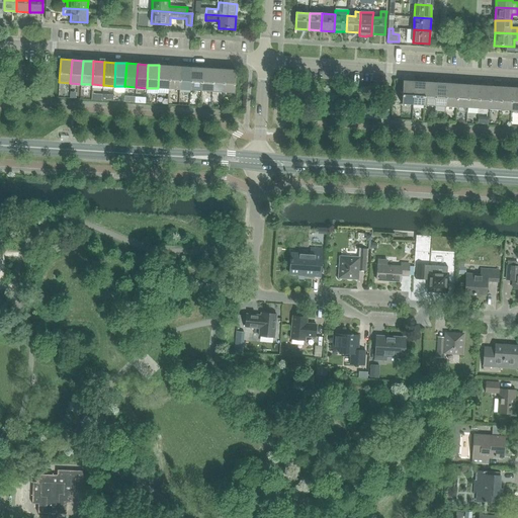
[(158,88),(169,89),(170,66),(159,65),(158,88)]
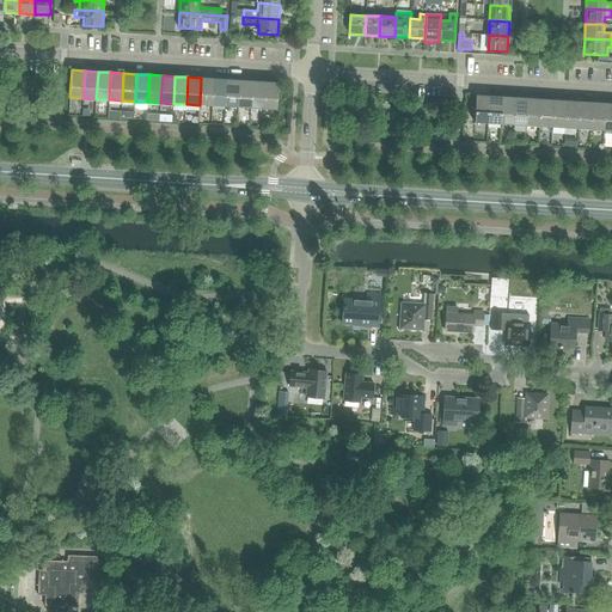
[(200,105),(212,106),(214,79),(201,78),(200,105)]
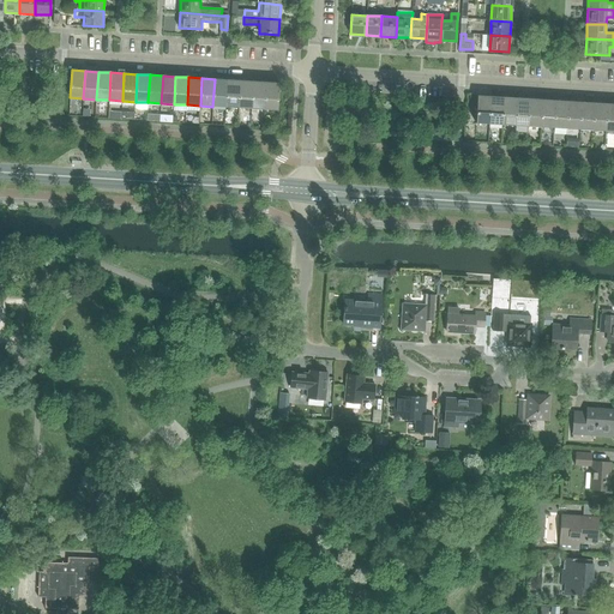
[(212,107),(226,107),(228,79),(215,79),(212,107)]
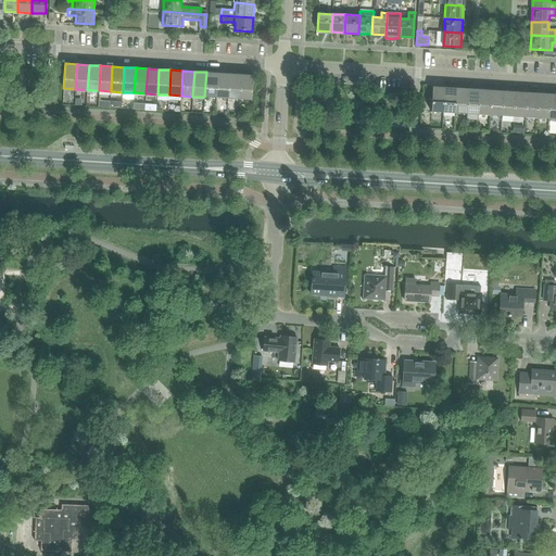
[(204,97),(216,98),(217,73),(206,72),(204,97)]
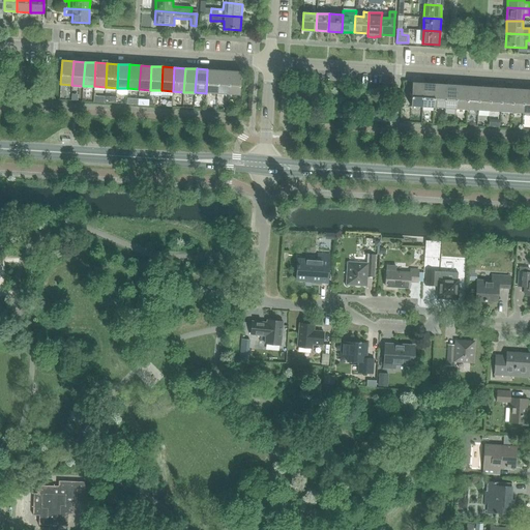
[(206,93),(217,94),(218,70),(207,69),(206,93)]
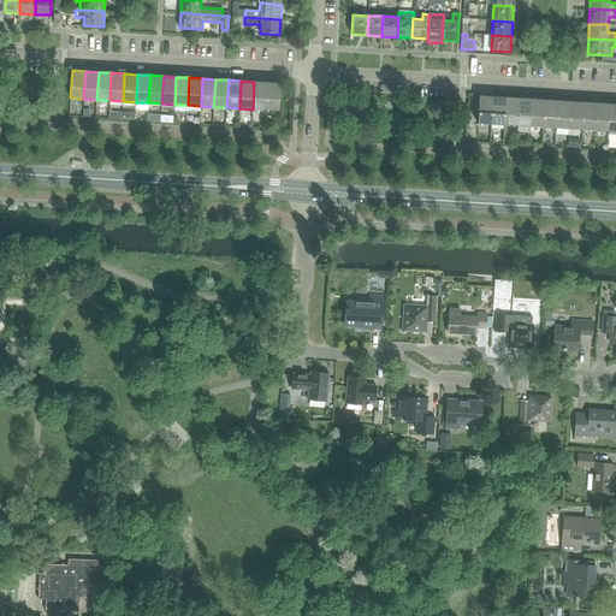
[(253,110),(266,110),(267,82),(254,82),(253,110)]
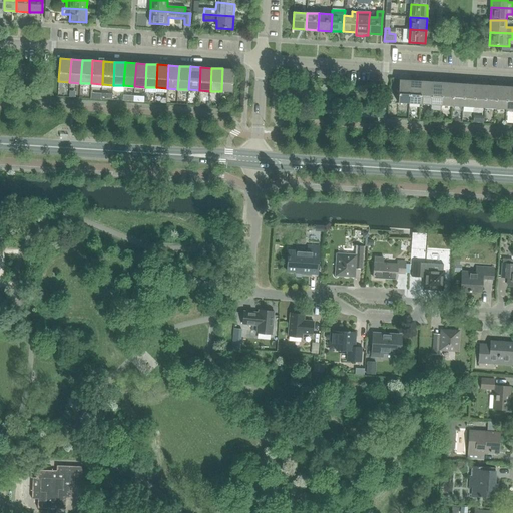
[(222,68),(221,91),(232,92),(233,69),(222,68)]
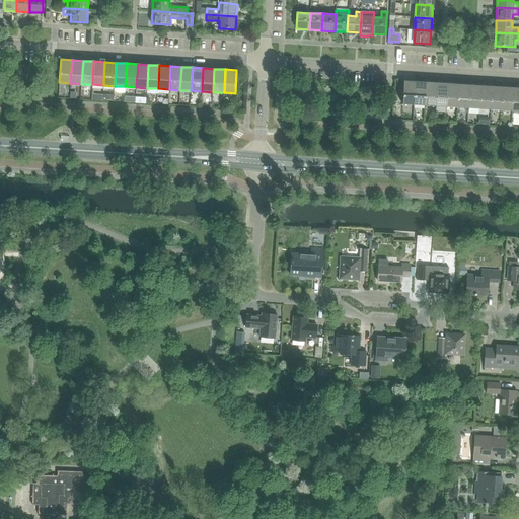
[(402,103),(414,104),(415,81),(403,81),(402,103)]
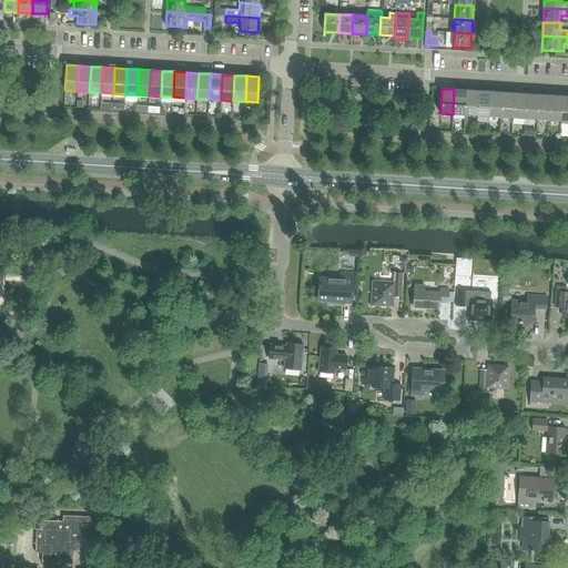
[(453,114),(465,115),(466,90),(454,89),(453,114)]
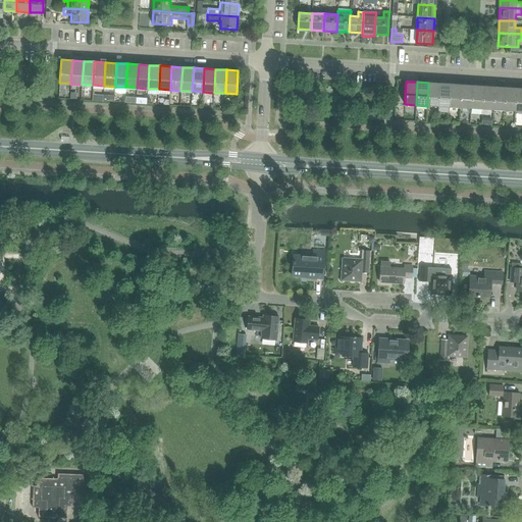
[(427,106),(437,107),(439,84),(428,83),(427,106)]
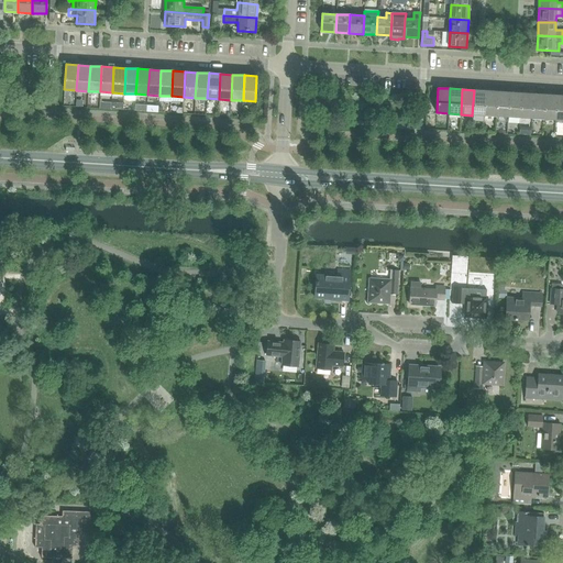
[(472,116),(484,116),(485,90),(474,90),(472,116)]
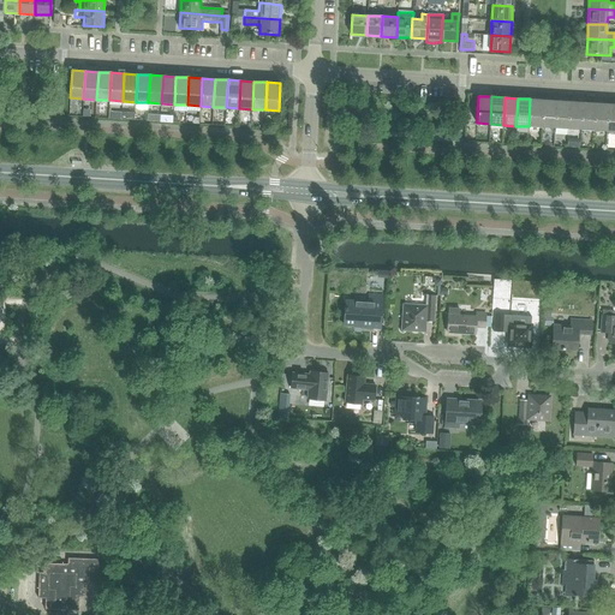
[(529,126),(542,127),(543,100),(530,99),(529,126)]
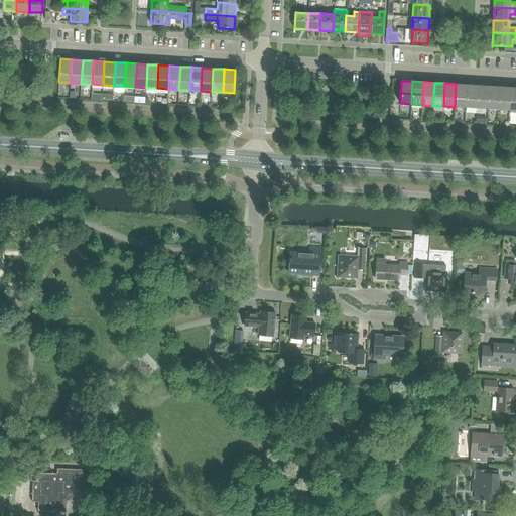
[(455,107),(466,108),(467,85),(456,84),(455,107)]
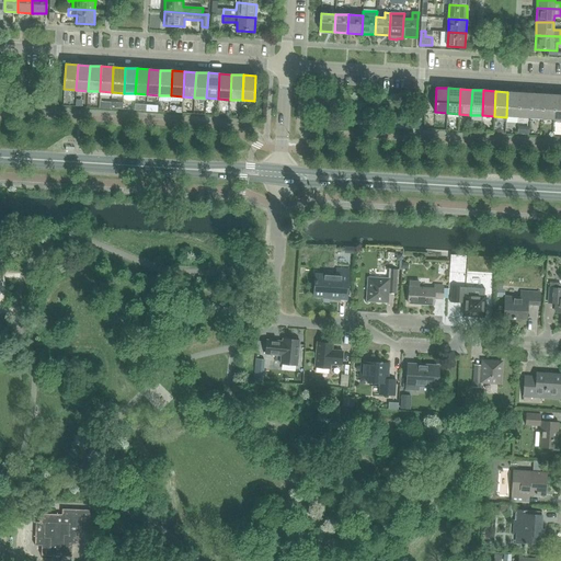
[(506,117),(518,117),(519,92),(507,92),(506,117)]
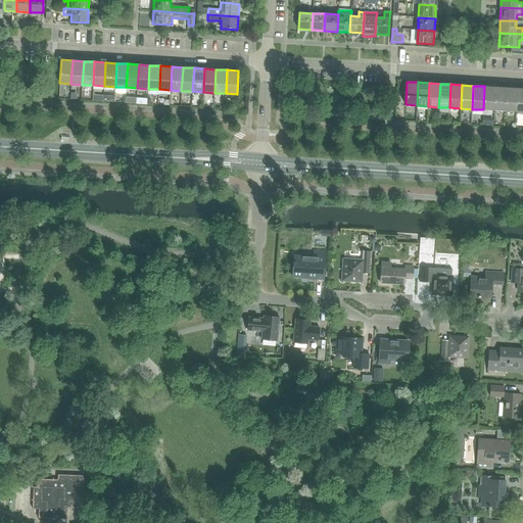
[(483,109),(493,110),(495,87),(484,86),(483,109)]
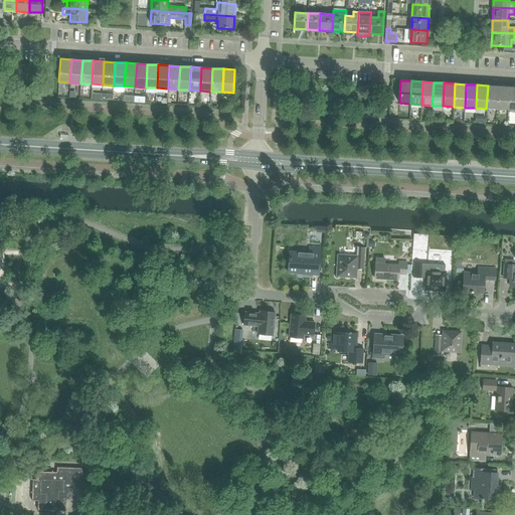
[(486,109),(497,110),(499,87),(488,86),(486,109)]
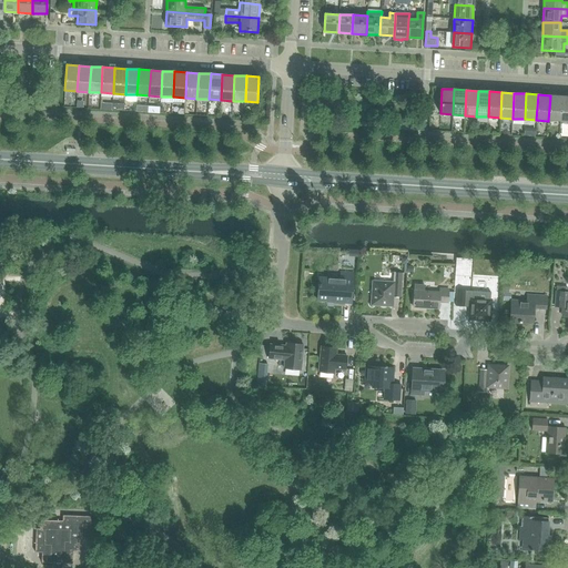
[(548,121),(560,121),(561,95),(550,95),(548,121)]
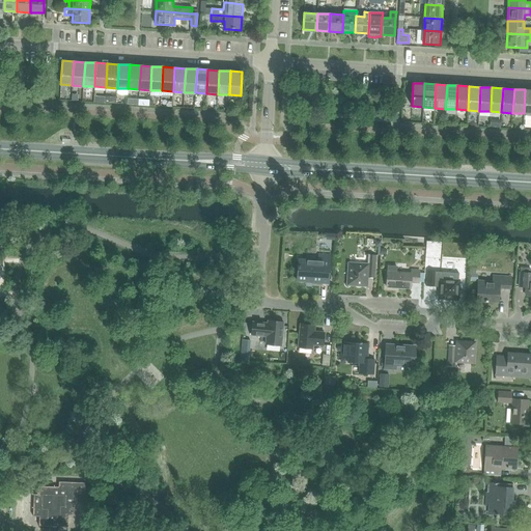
[(299,260),(298,280),(312,281),(312,282),(322,283),(328,283),(329,272),(330,255),(318,254),(318,261),(299,260)]
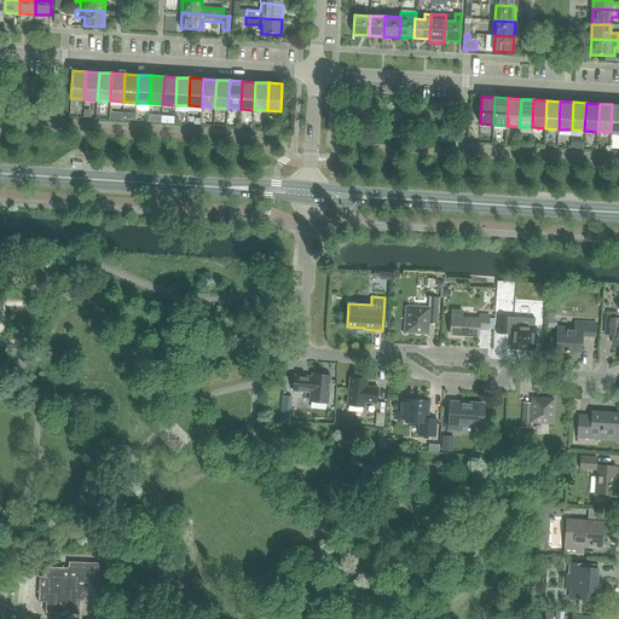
[(437,314),(438,298),(429,298),(428,308),(408,307),(405,331),(427,333),(428,313),(437,314)]
